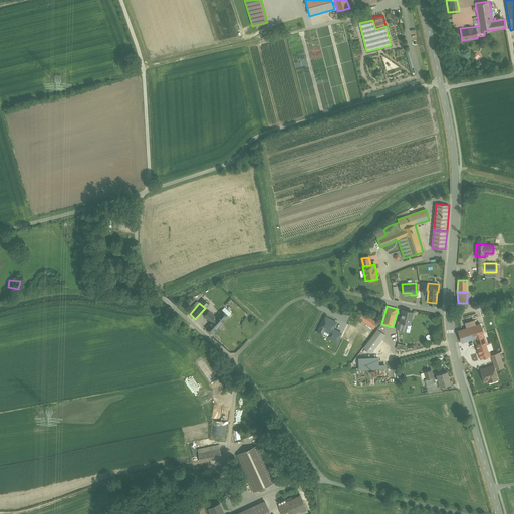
[(380,325),(360,310),(356,316),(376,330),(377,329),(380,325)]
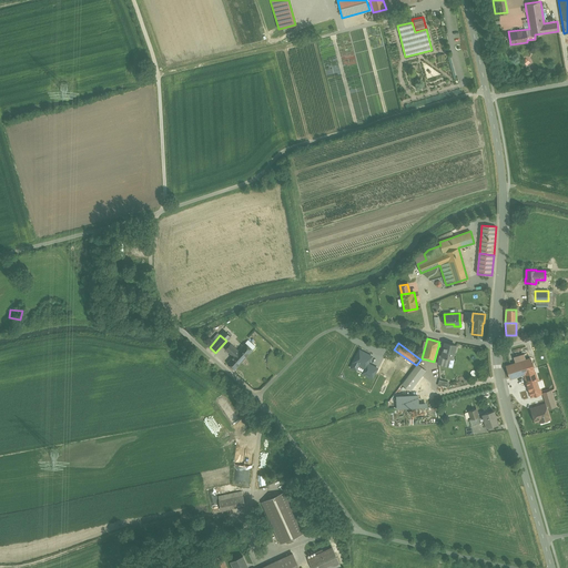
[(455,345),(444,343),(442,355),(442,356),(446,357),(446,358),(447,358),(447,357),(453,358),(455,345)]
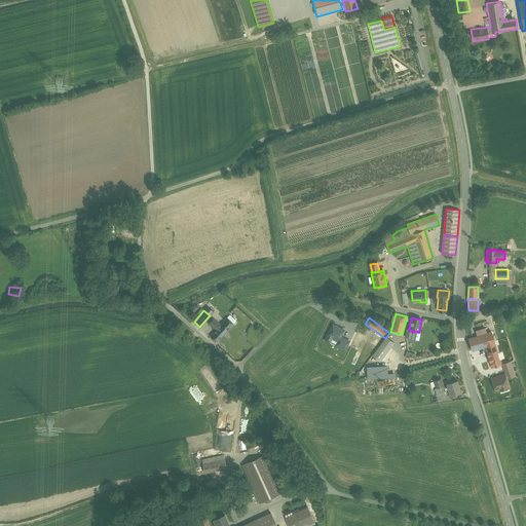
[(227,318),(220,326),(214,320),(210,324),(216,330),(211,336),(217,342),(223,335),(224,335),(233,324),(227,318)]
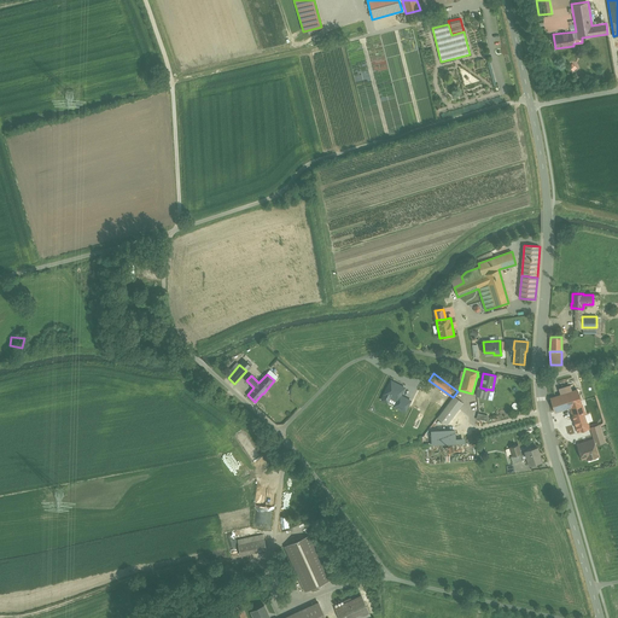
[(410,390),(386,378),(379,391),(403,403),(410,390)]
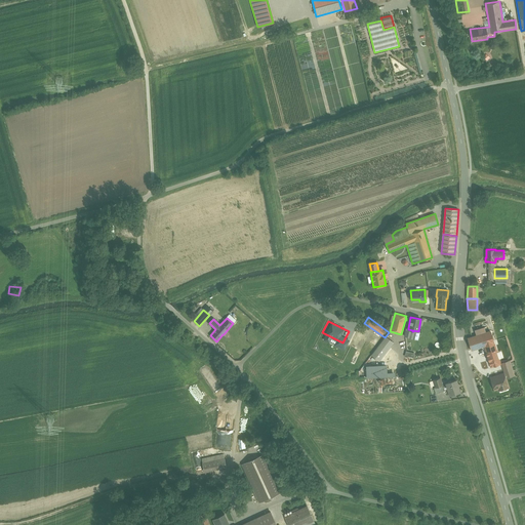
[(481,334),(468,338),(471,350),(484,346),(482,337),(481,334)]
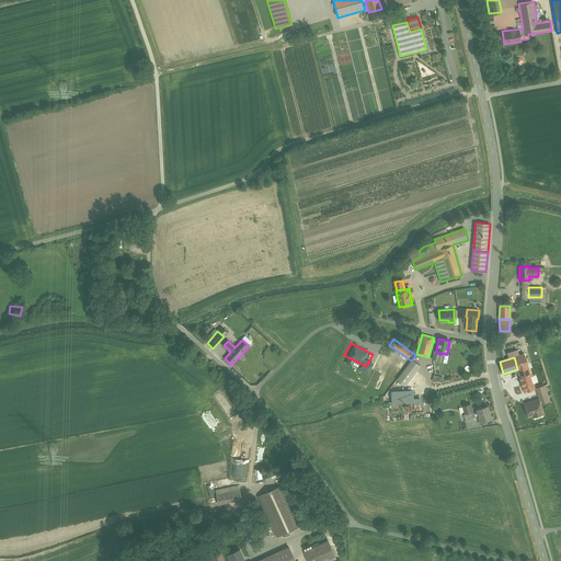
[(535,389),(525,357),(515,361),(517,369),(525,392),(535,389)]
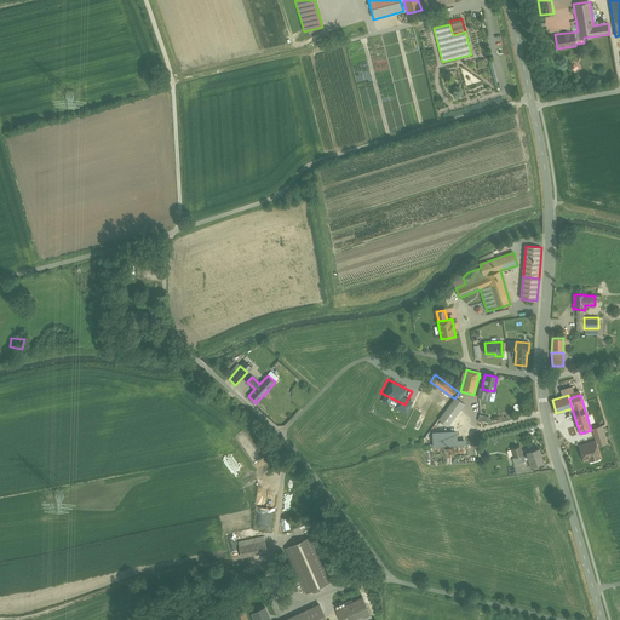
[(454,399),(438,419),(448,426),(464,405),(455,397),(454,399)]
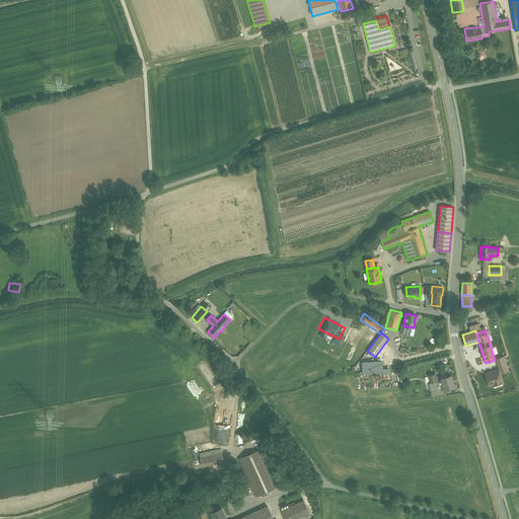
[(352,348),(345,344),(339,356),(347,359),(352,348)]
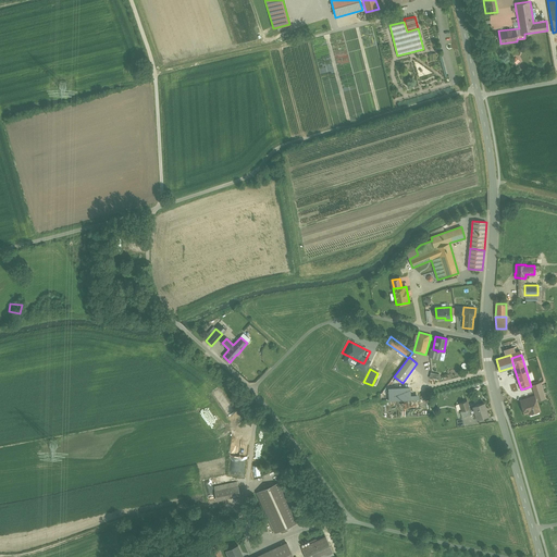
[(540,383),(532,385),(535,396),(534,396),(535,401),(544,398),(540,383)]
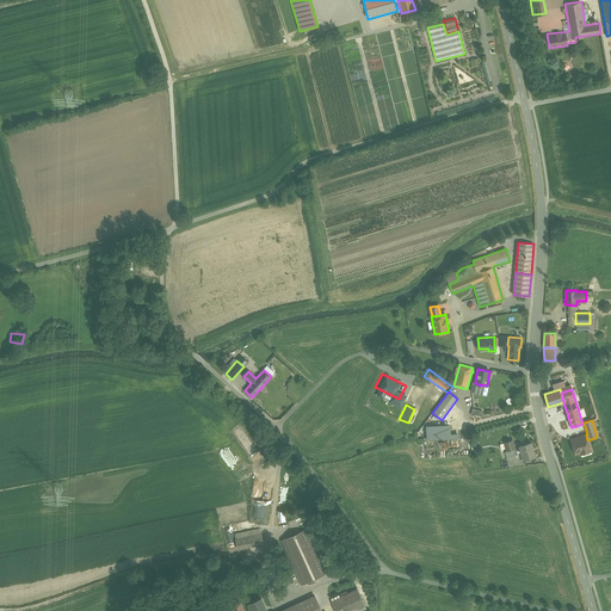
[(586,434),(571,439),(574,451),(579,450),(580,452),(591,449),(587,440),(586,434)]
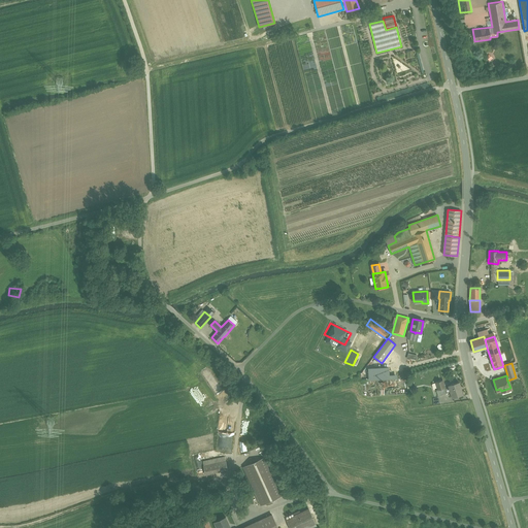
[(442,380),(435,382),(437,390),(444,387),(442,380)]
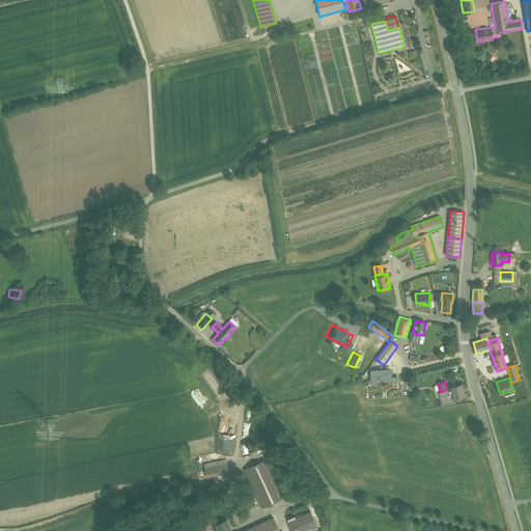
[(462,384),(451,387),(451,390),(449,390),(450,394),(453,393),(454,399),(465,396),(462,384)]
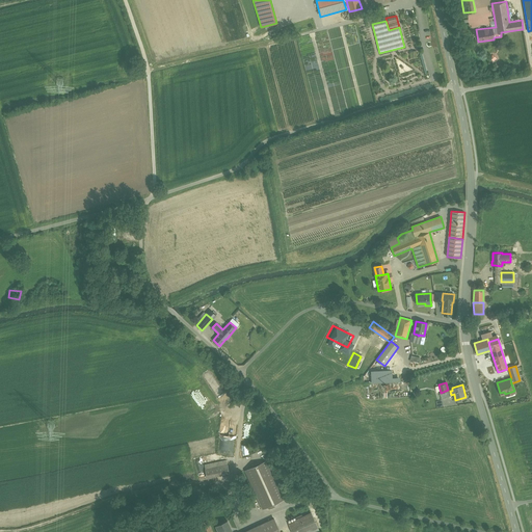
[(441,393),(440,393),(442,399),(451,396),(450,391),(449,390),(448,390),(441,393)]
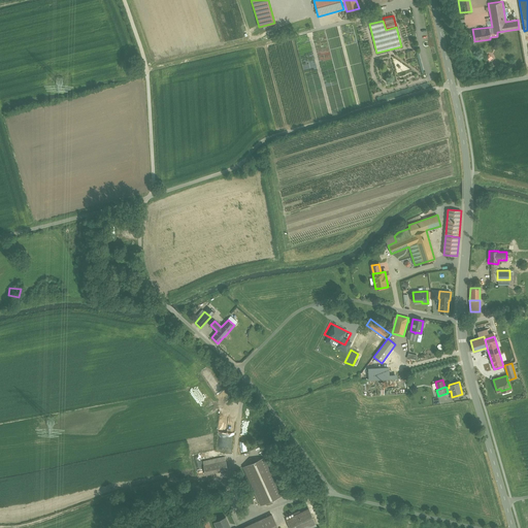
[(244,428),(249,428),(250,414),(246,414),(245,417),(242,417),(240,431),(243,431),(244,428)]
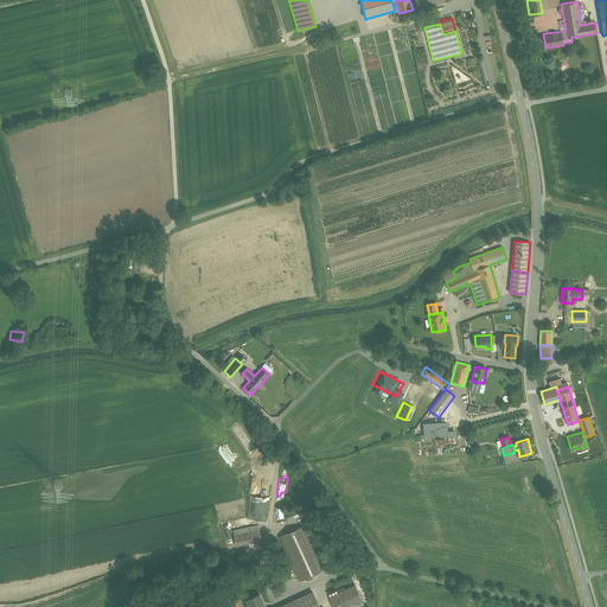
[(264,519),(269,491),(253,490),(249,518),(264,519)]
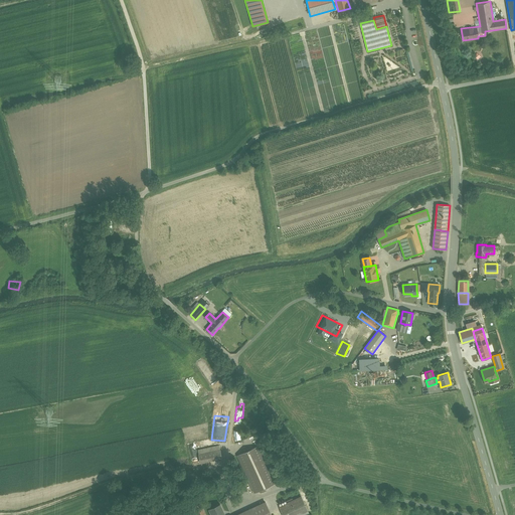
[(259,446),(237,456),(254,493),(276,483),(259,446)]
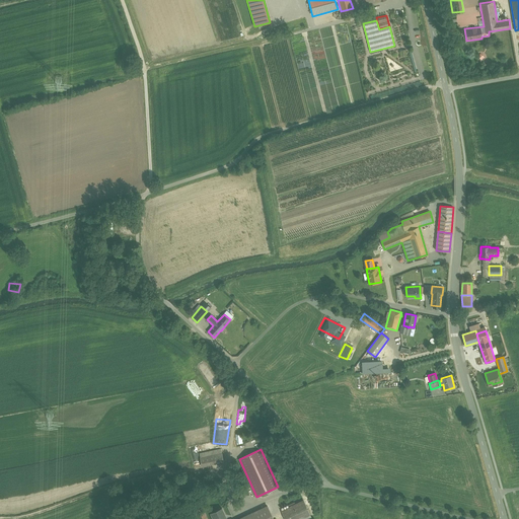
[(222,453),(200,458),(202,466),(223,461),(222,453)]
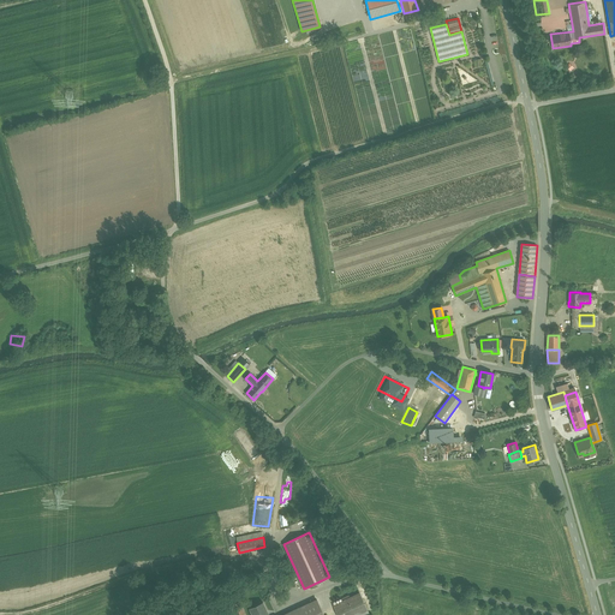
[(359,593),(334,604),(338,614),(360,614),(368,611),(359,593)]
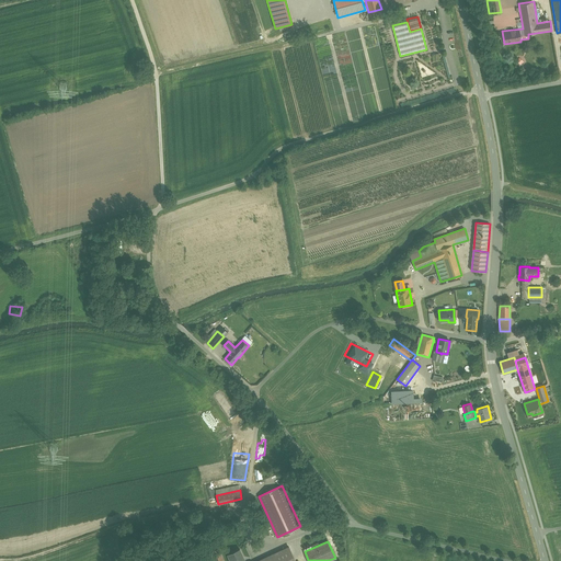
[(264,559),(259,560),(258,560),(251,560),(252,560),(251,560),(295,560),(289,547),(288,547),(284,549),(279,551),(278,551),(274,553),(270,556),(268,556),(264,558),(264,559)]
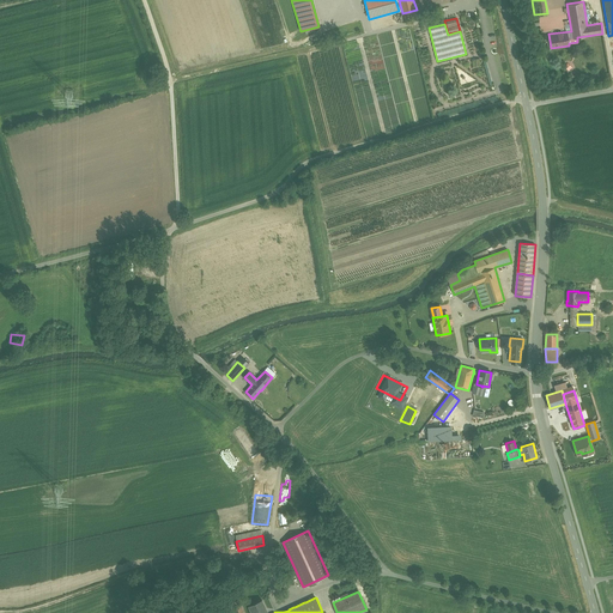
[(243,612),(238,599),(229,604),(232,612),(243,612)]
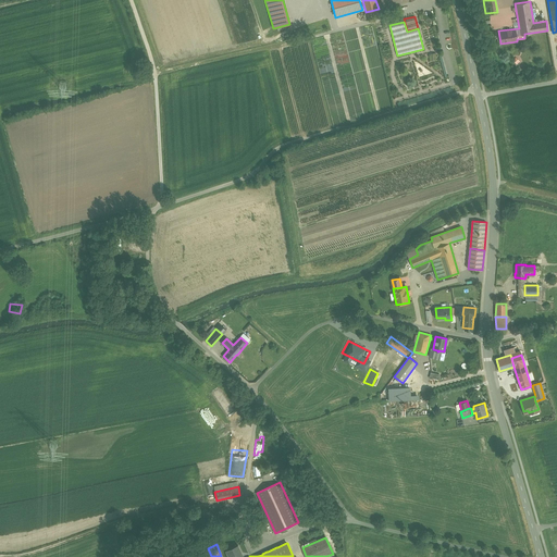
[(243,556),(237,545),(226,551),(229,556),(243,556)]
